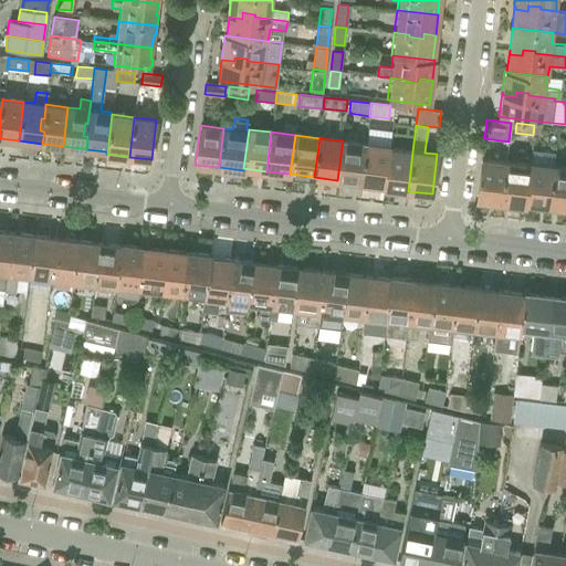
[(337,180),(360,182),(366,144),(343,140),(337,180)]
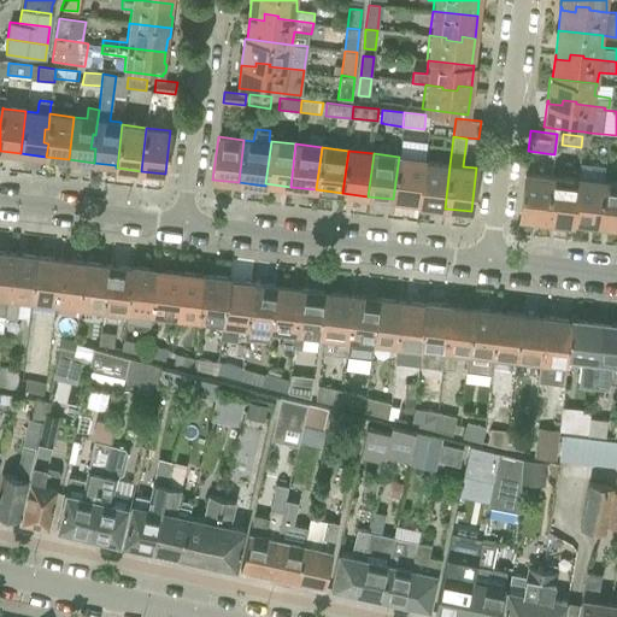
[(418,205),(419,205),(425,162),(425,160),(399,157),(393,199),(418,203),(418,205)]
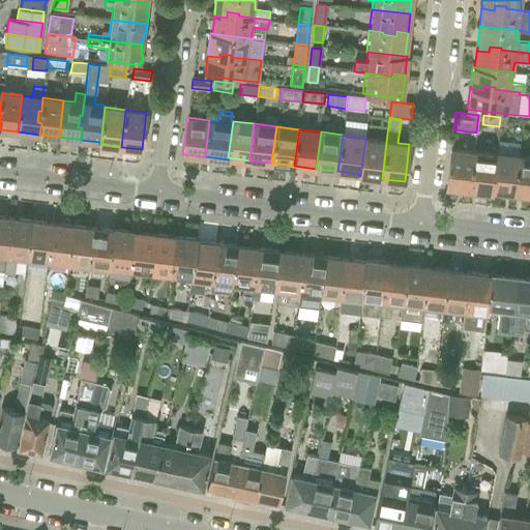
[(360,176),(382,179),(386,142),(365,139),(360,176)]
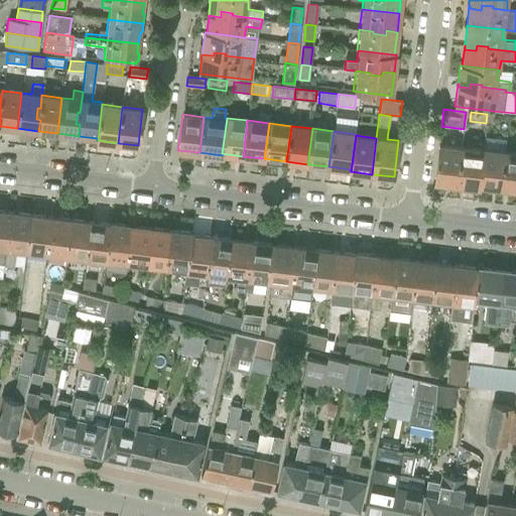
[(433,181),(457,184),(461,148),(438,145),(433,181)]
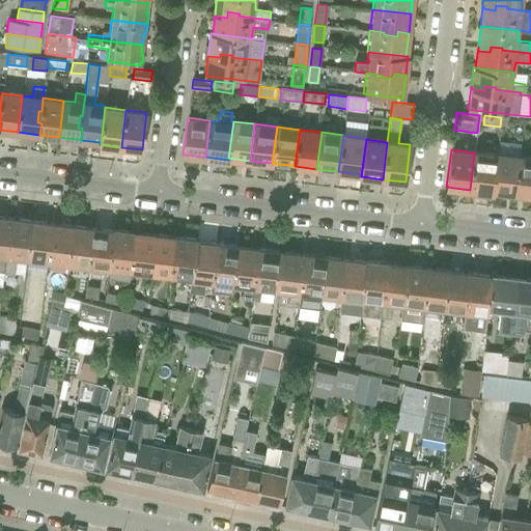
[(470,190),(492,192),(492,191),(497,154),(496,152),(496,155),(474,152),(470,190)]
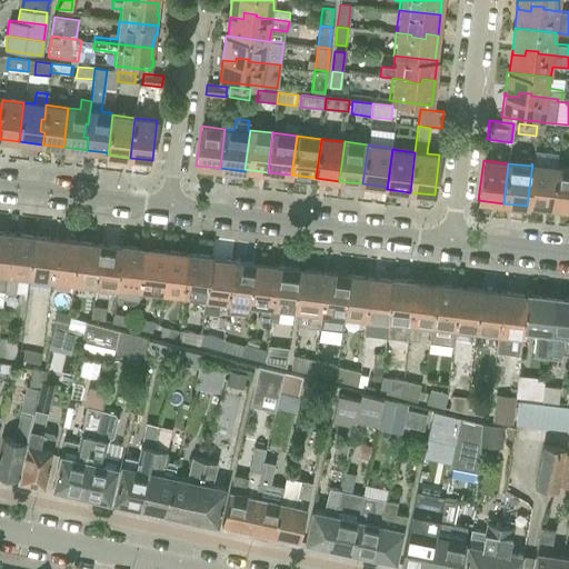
[(527,205),(551,207),(557,167),(532,165),(527,205)]
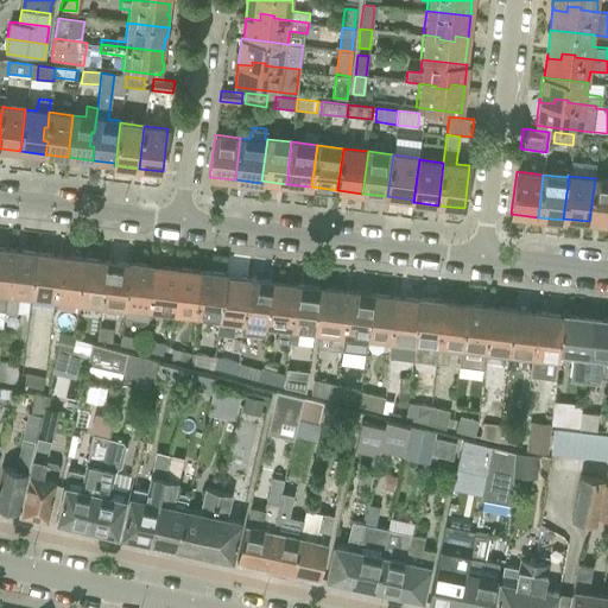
[(589,221),(607,223),(607,179),(595,178),(589,221)]
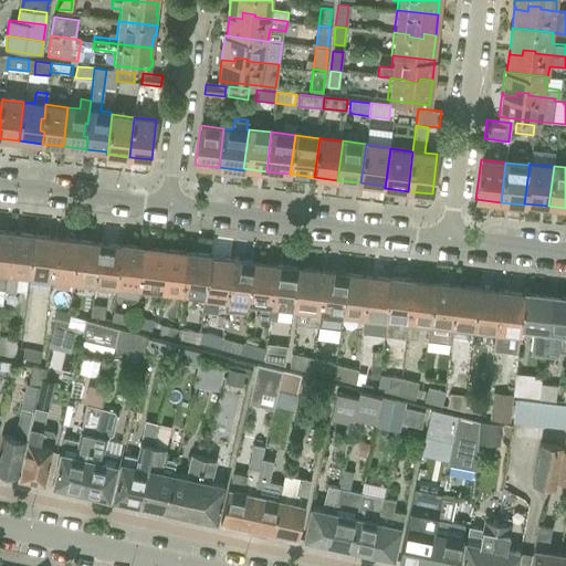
[(0,231),(0,289),(6,291),(8,260),(11,260),(12,247),(8,247),(10,232),(0,231)]
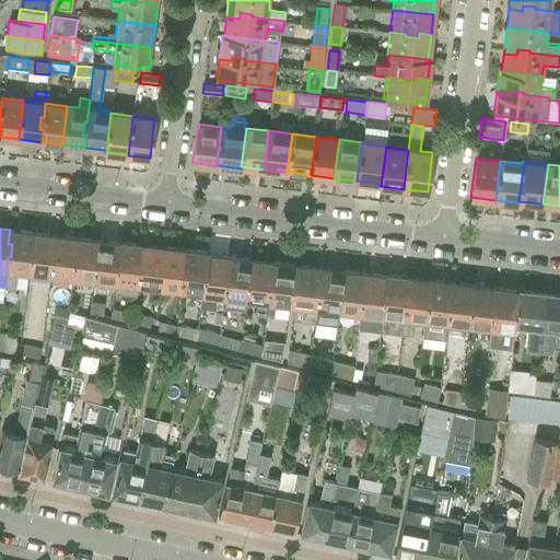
[(16,270),(27,272),(33,233),(10,230),(8,244),(12,244),(11,257),(8,257),(6,288),(14,289),(16,270)]
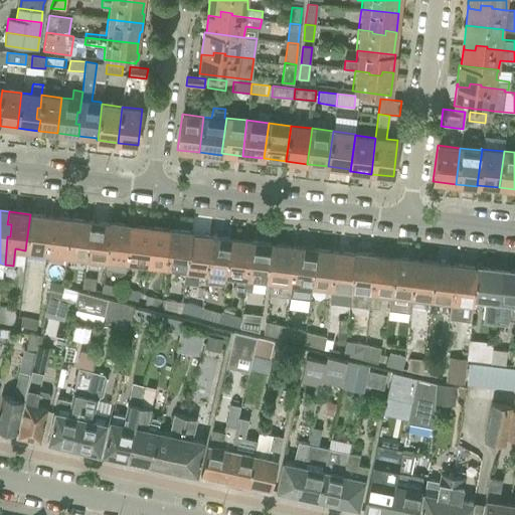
[(25,250),(46,252),(47,241),(49,241),(50,229),(46,229),(48,216),(30,214),(25,250)]
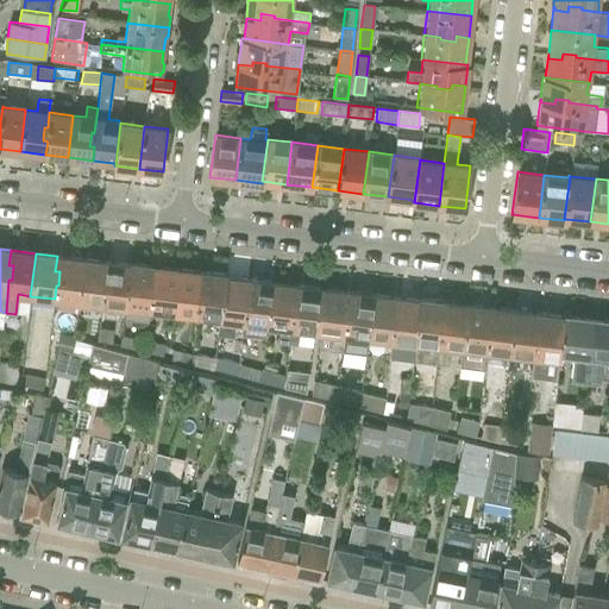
[(55,299),(79,302),(83,259),(57,256),(55,271),(60,271),(58,286),(56,286),(55,299)]
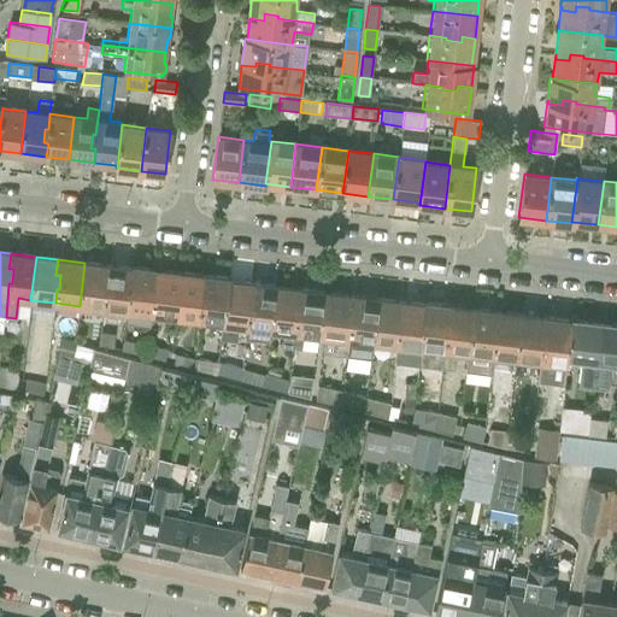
[(80,306),(104,309),(105,295),(109,295),(110,281),(105,281),(107,265),(84,263),(80,306)]
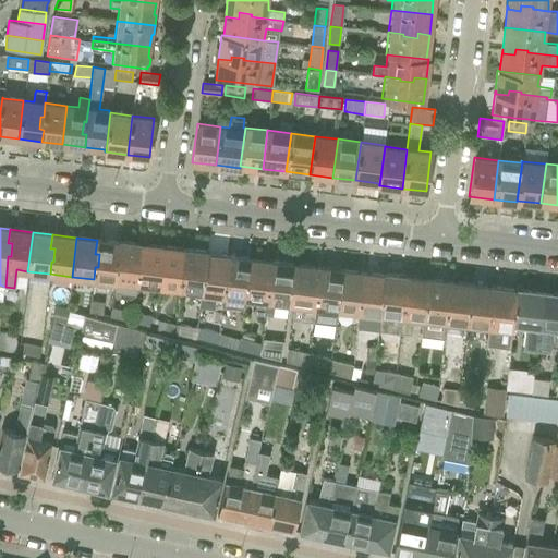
[(94,279),(114,282),(120,241),(119,241),(119,243),(97,240),(95,254),(99,254),(98,267),(95,267),(94,279)]
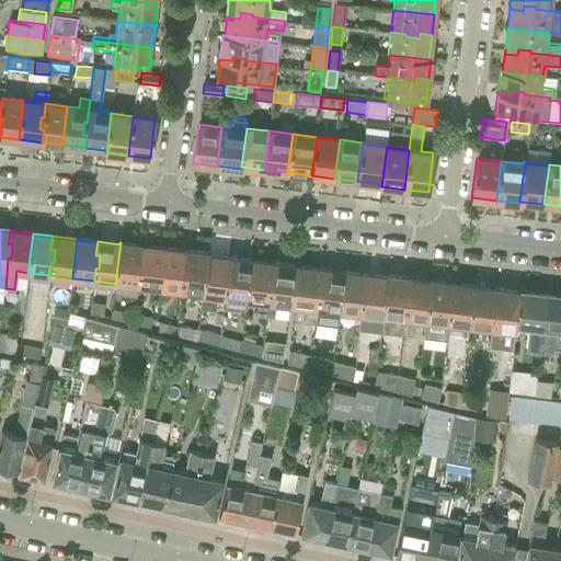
[(138,297),(139,284),(142,260),(146,261),(148,245),(121,242),(115,284),(114,294),(138,297)]
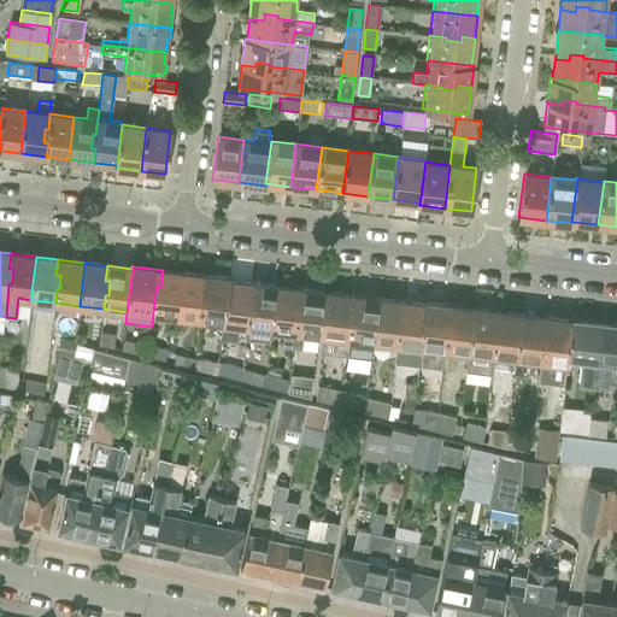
[(153,312),(176,316),(181,272),(163,270),(160,287),(157,286),(153,312)]
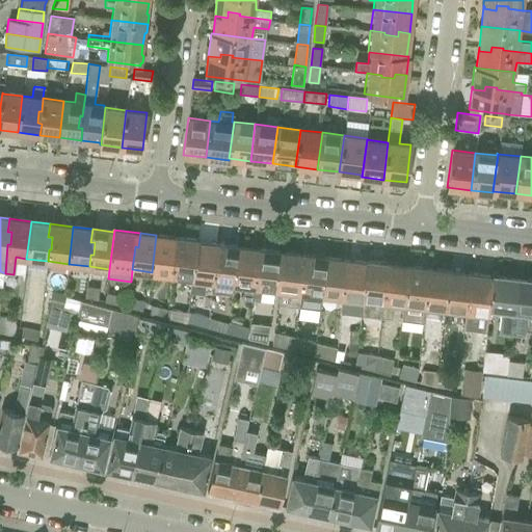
[(152,272),(174,274),(175,263),(178,263),(179,250),(175,250),(176,238),(156,235),(152,272)]
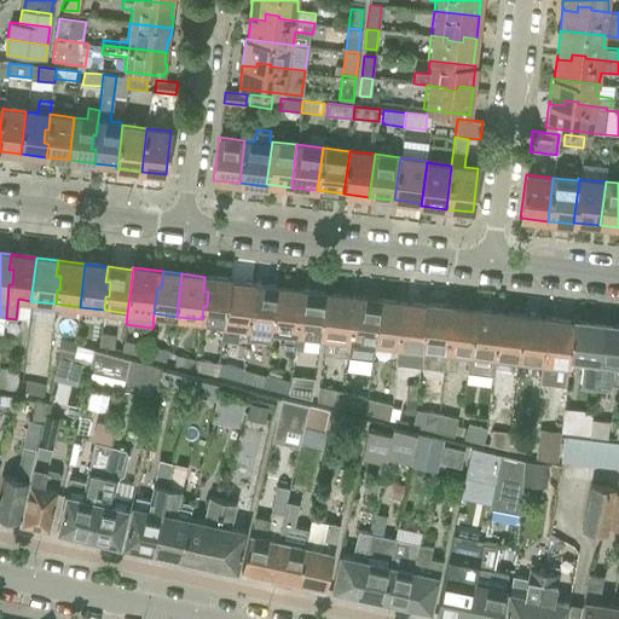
[(223,324),(225,325),(230,282),(229,282),(230,279),(204,277),(203,291),(208,291),(207,306),(203,306),(202,319),(223,323),(223,324)]
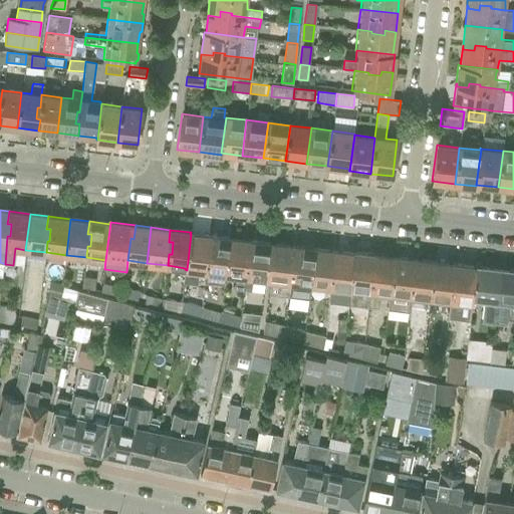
[(187,270),(207,272),(209,261),(211,261),(213,249),(209,249),(210,236),(191,234),(187,270)]
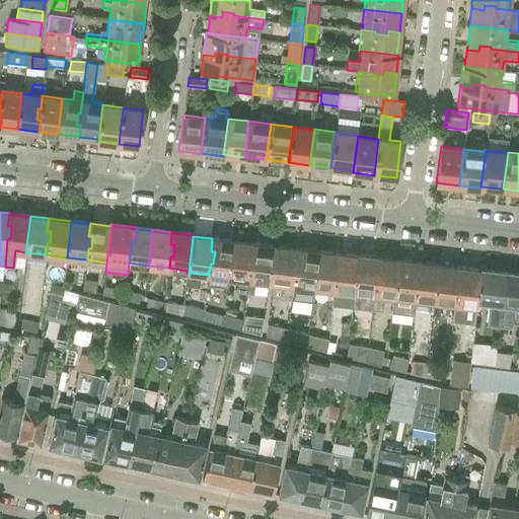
[(208,275),(206,285),(226,288),(227,277),(228,277),(233,241),(212,238),(211,251),(215,251),(213,264),(211,264),(209,275),(208,275)]
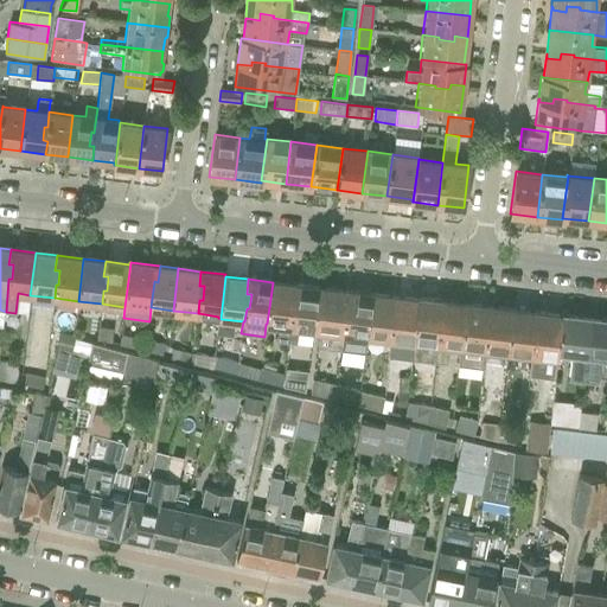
[(287,342),(289,342),(293,314),(296,314),(298,300),(293,300),(295,285),(273,282),(267,324),(279,326),(276,342),(287,343),(287,342)]
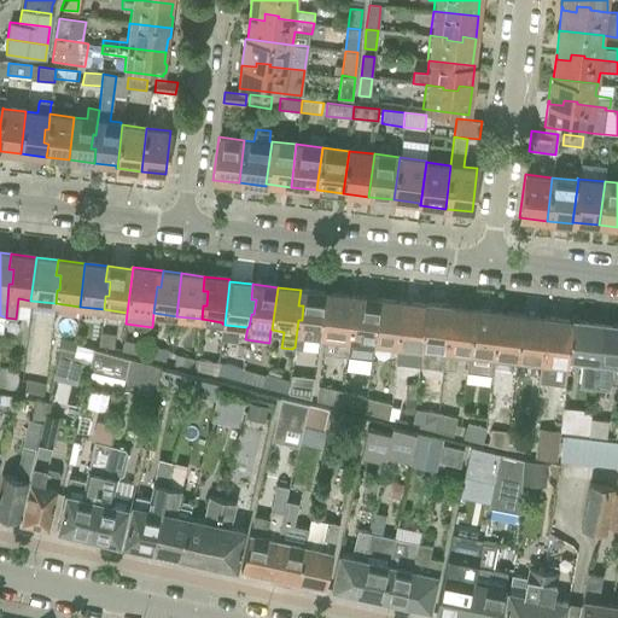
[(298,320),(295,348),(302,349),(303,334),(324,337),(330,293),(301,290),(298,305),(303,305),(302,320),(298,320)]
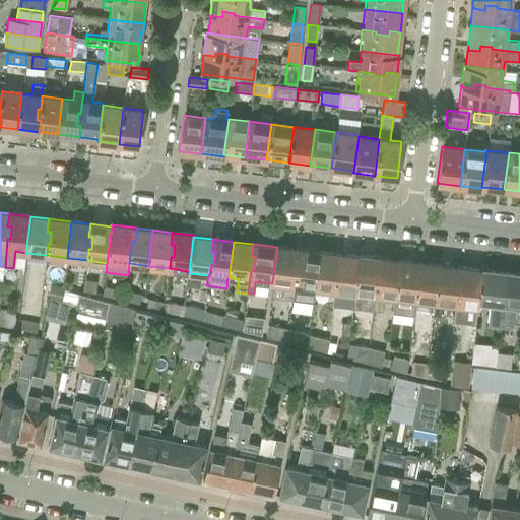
[(277,247),(272,283),(283,284),(281,299),(294,300),(297,274),(299,274),(301,262),(297,262),(298,250),(277,247)]
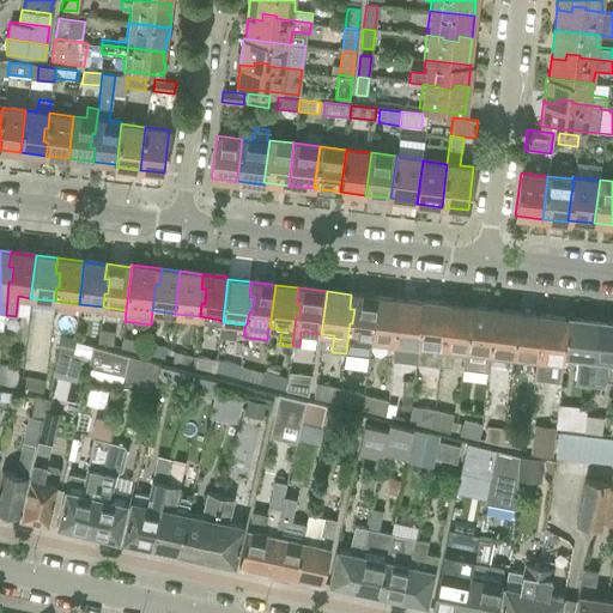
[(370,357),(371,340),(377,297),(351,295),(350,309),(354,309),(352,323),(350,323),(346,353),(370,357)]
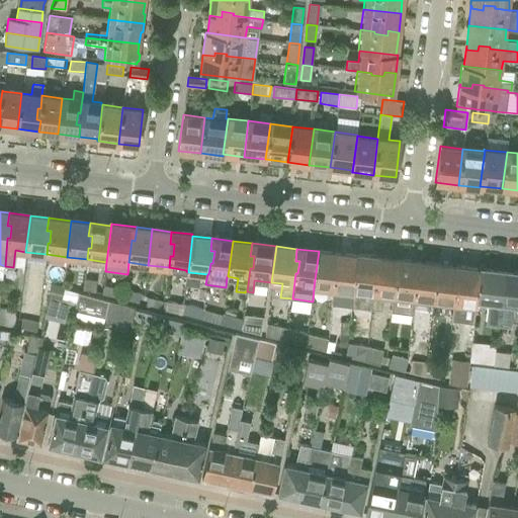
[(314,287),(334,289),(336,278),(338,278),(340,266),(336,266),(337,253),(319,251),(314,287)]
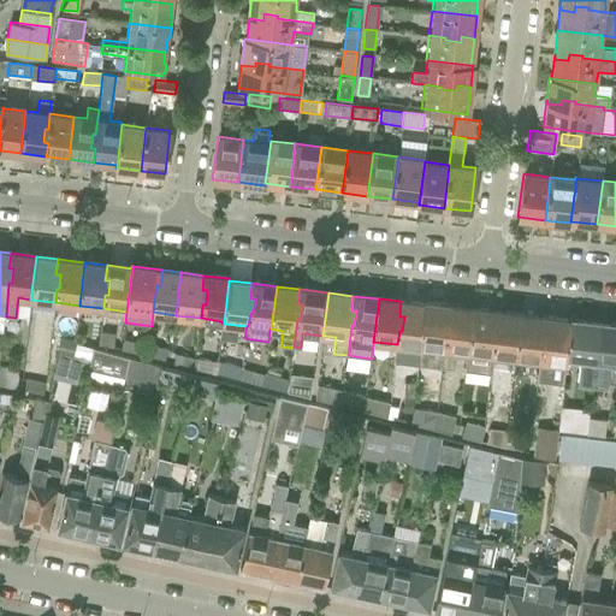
[(397,344),(396,362),(418,366),(420,348),(420,345),(421,345),(427,302),(424,302),(424,304),(403,302),(401,301),(400,317),(404,317),(402,331),(400,331),(397,344)]
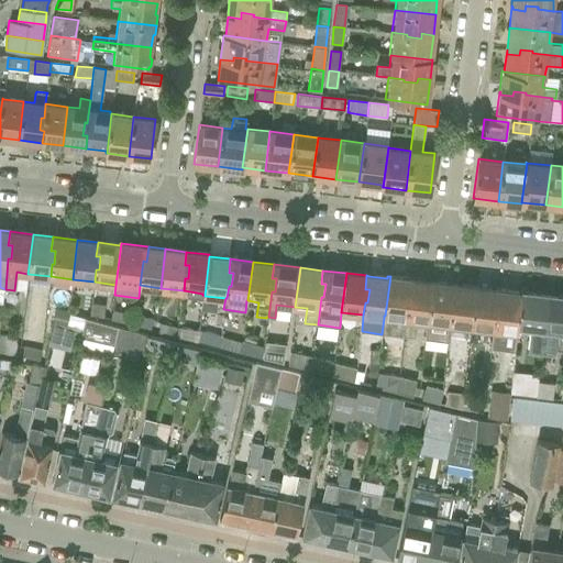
[(384,318),(382,334),(405,337),(408,305),(410,306),(412,293),(408,291),(409,278),(390,276),(385,316),(384,316),(384,318)]
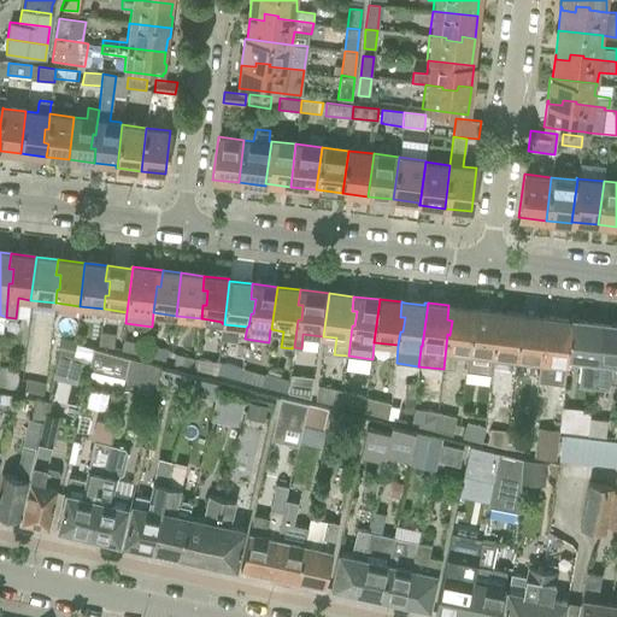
[(468,352),(470,352),(475,309),(448,305),(447,319),(452,321),(450,335),(447,334),(444,369),(454,370),(457,351),(468,352)]
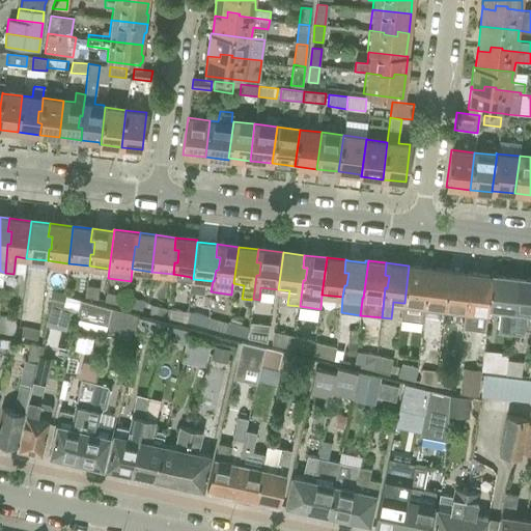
[(402,303),(400,317),(422,320),(424,305),(425,292),(428,292),(429,281),(425,280),(427,268),(409,266),(404,303),(402,303)]
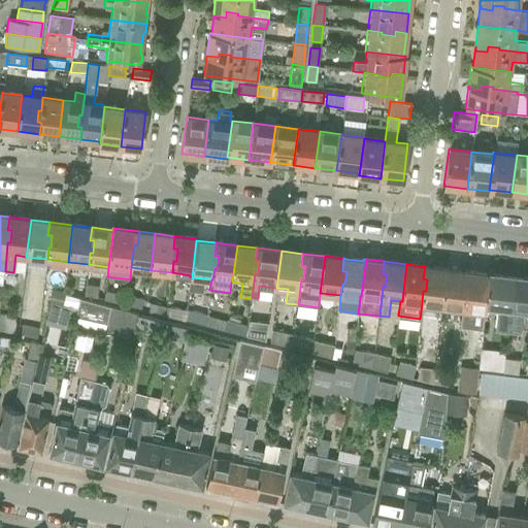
[(422,303),(442,306),(447,269),(425,266),(423,278),(427,279),(426,291),(423,291),(422,303)]
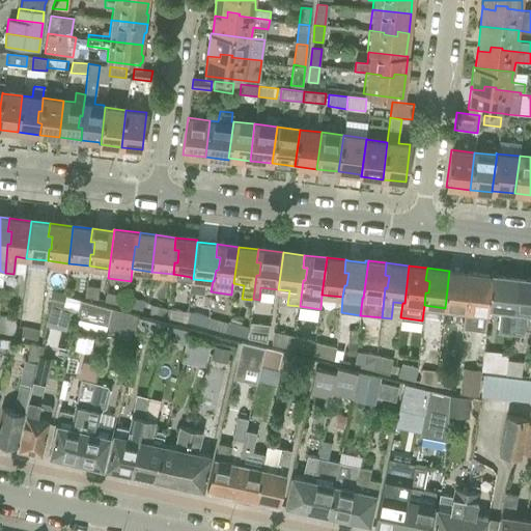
[(445,308),(465,310),(467,298),(469,298),(471,286),(467,285),(468,273),(449,271),(445,308)]
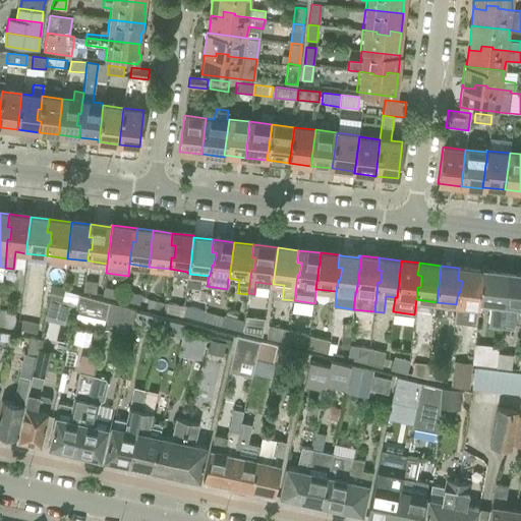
[(456,304),(454,322),(475,325),(477,307),(478,302),(479,302),(482,271),(459,268),(458,280),(462,281),(460,292),(458,292),(456,304)]
